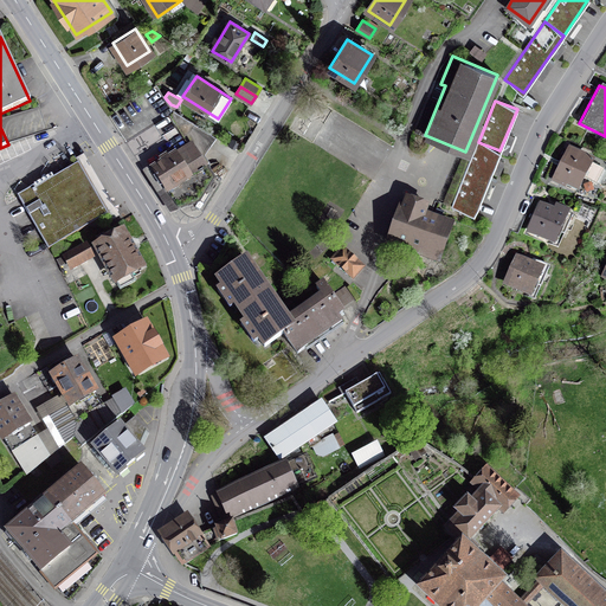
[(500,150),(478,142),(452,207),(474,216),(500,150)]
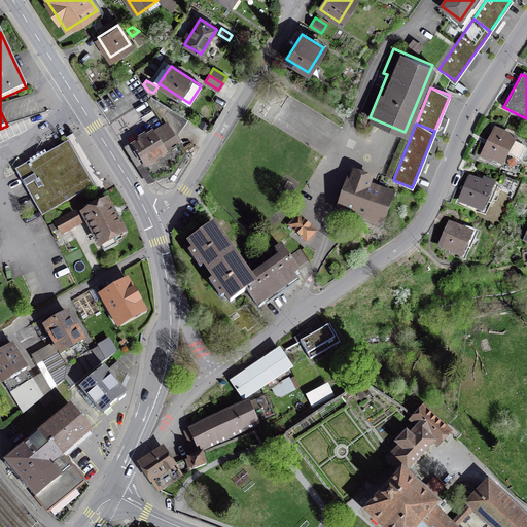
[(184,154),(166,127),(147,138),(145,136),(139,139),(140,140),(141,142),(133,147),(142,161),(155,181),(172,174),(184,154)]
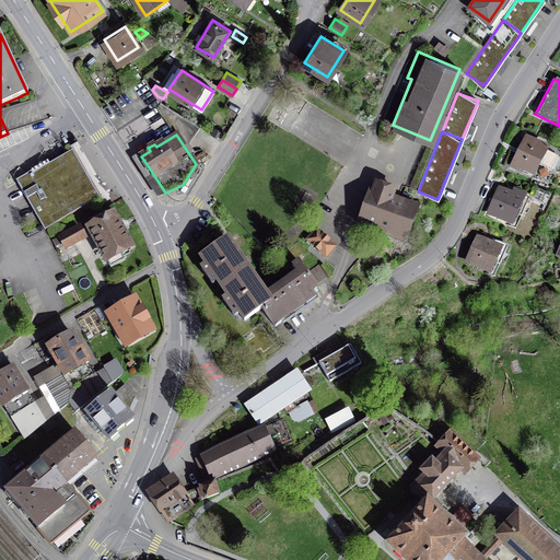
[(558,156),(526,140),(513,165),(533,176),(539,164),(551,171),(558,156)]
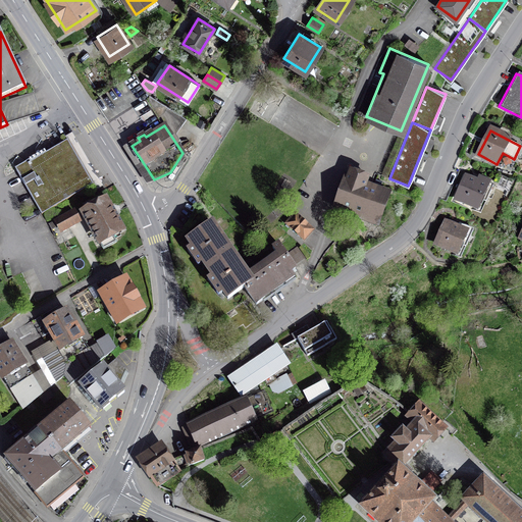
[(67,141),(15,170),(41,214),(93,185),(67,141)]
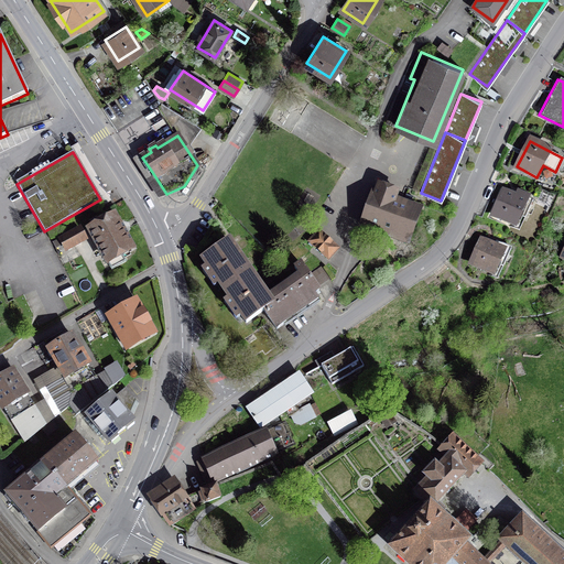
[(398,192),(379,185),(365,223),(408,238),(419,208),(396,199),(398,192)]
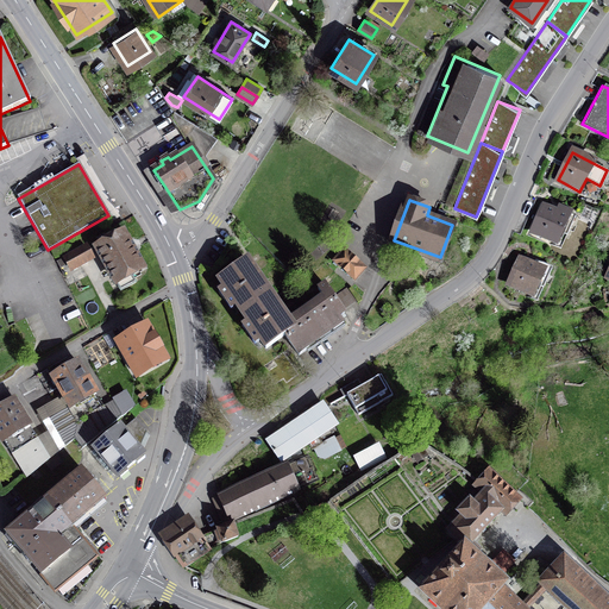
[(558,214),(544,207),(532,233),(557,244),(562,233),(567,236),(576,217),(560,208),(558,214)]
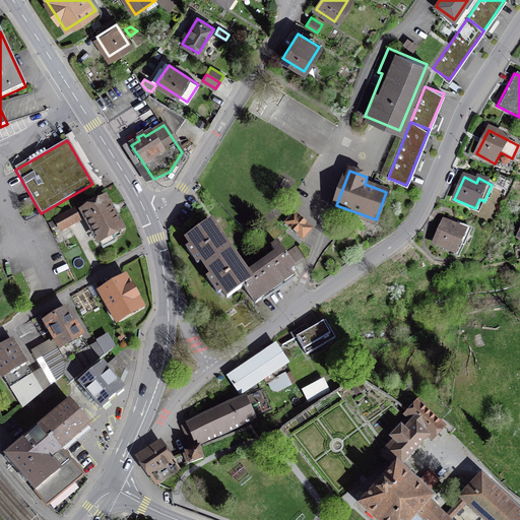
[(122,229),(105,199),(81,211),(103,249),(116,241),(115,238),(121,235),(118,231),(122,229)]
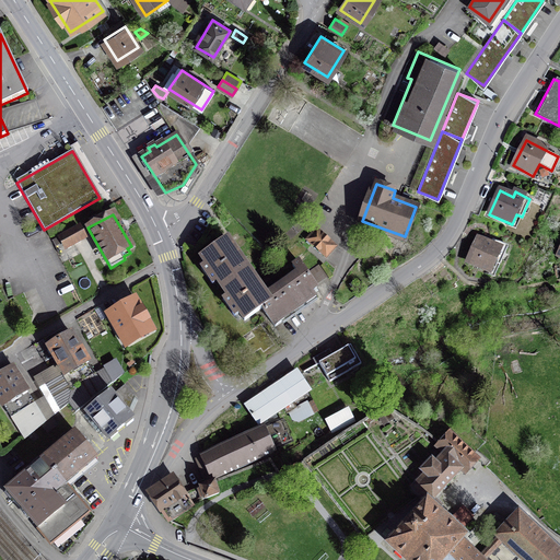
[(79,228),(60,236),(66,248),(84,238),(79,228)]
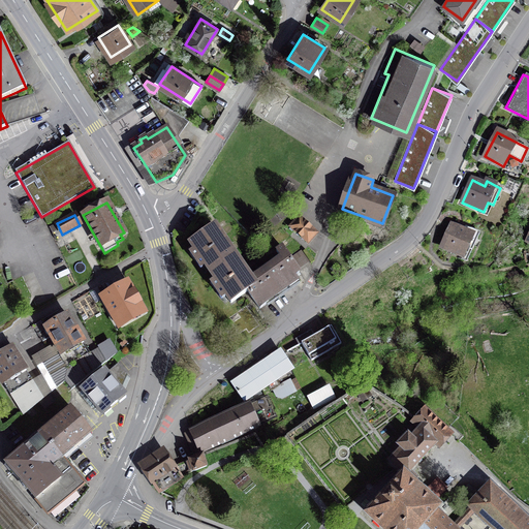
[(300,218),(291,226),(308,242),(316,234),(300,218)]
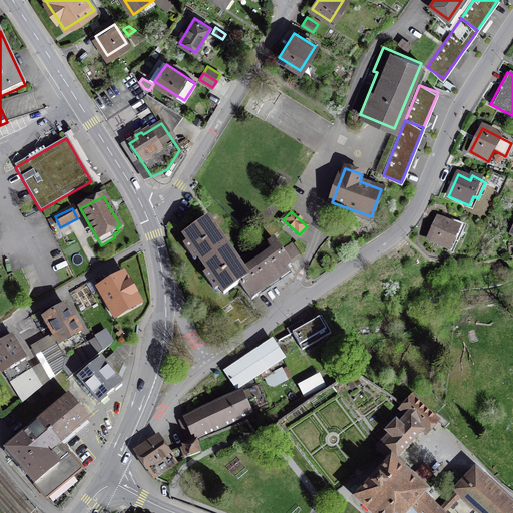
[(208,219),(183,236),(188,243),(184,245),(195,262),(199,259),(203,265),(228,247),(208,219)]
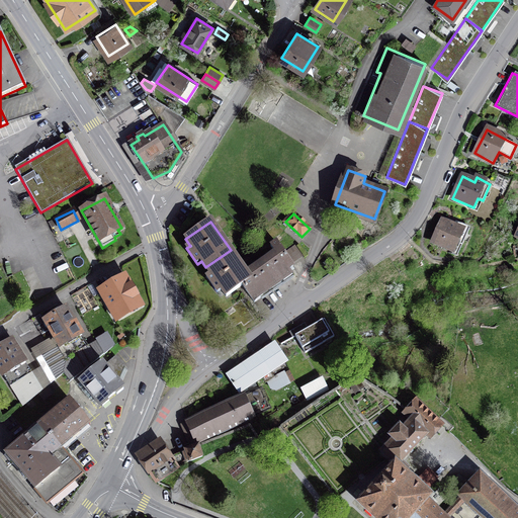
[(454,227),(442,222),(432,243),(453,252),(457,243),(462,245),(469,228),(456,222),(454,227)]
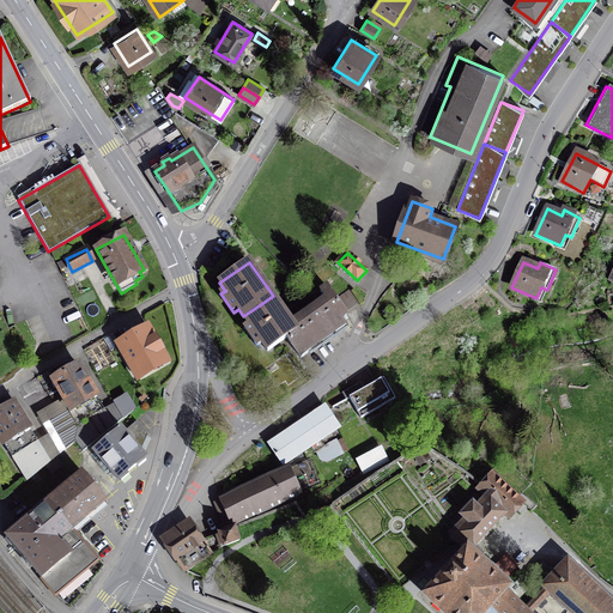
[(326,301),(292,325),(297,331),(287,338),(301,358),(310,352),(308,347),(341,326),(338,321),(347,315),(327,286),(320,291),(326,301)]
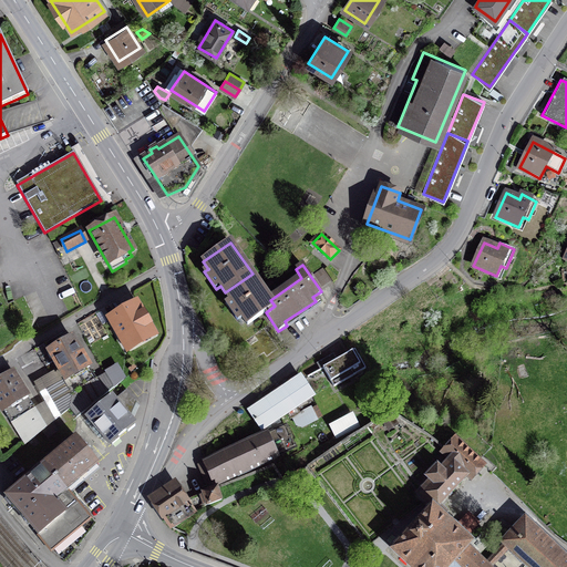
[(319,287),(333,280),(327,268),(313,275),(319,287)]
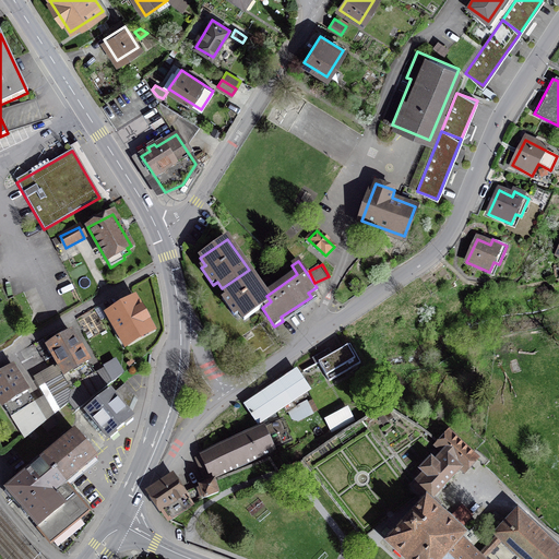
[(266,296),(249,270),(222,288),(227,296),(223,299),(234,316),(238,312),(244,320),(262,308),(271,301),(266,296)]
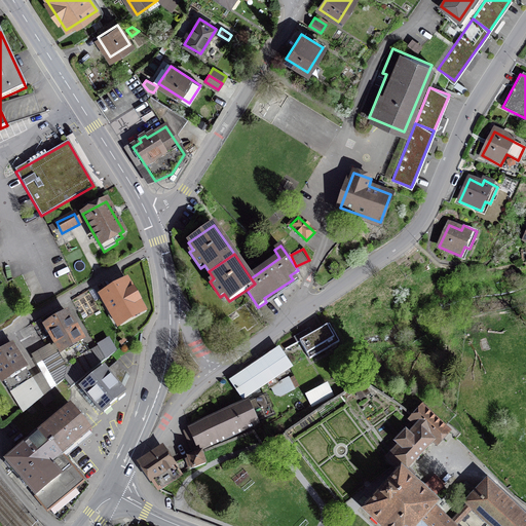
[(126,282),(102,295),(118,325),(143,310),(135,296),(126,282)]
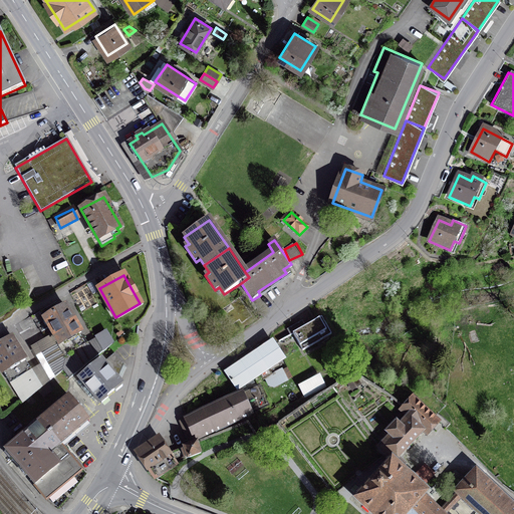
[(66,306),(44,318),(59,344),(81,332),(66,306)]
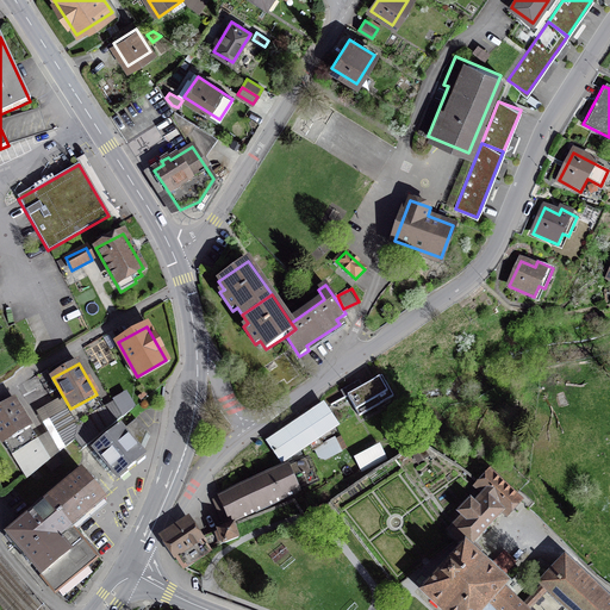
[(369,385),(348,397),(359,416),(393,397),(383,377),(369,385)]
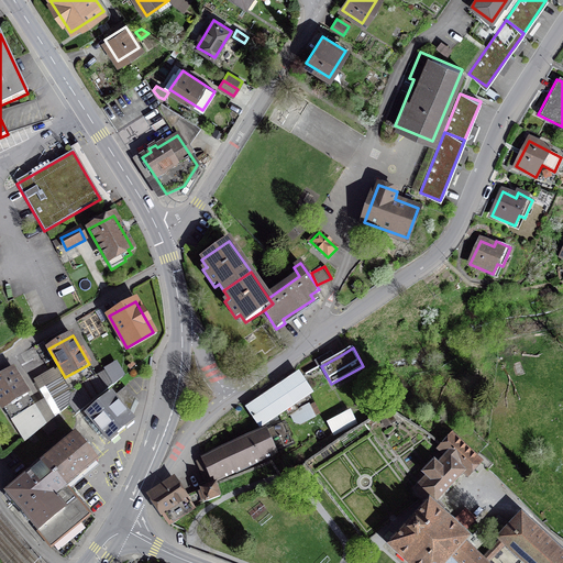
[(96,376),(89,364),(65,377),(46,387),(61,412),(68,406),(76,414),(113,385),(106,371),(96,376)]
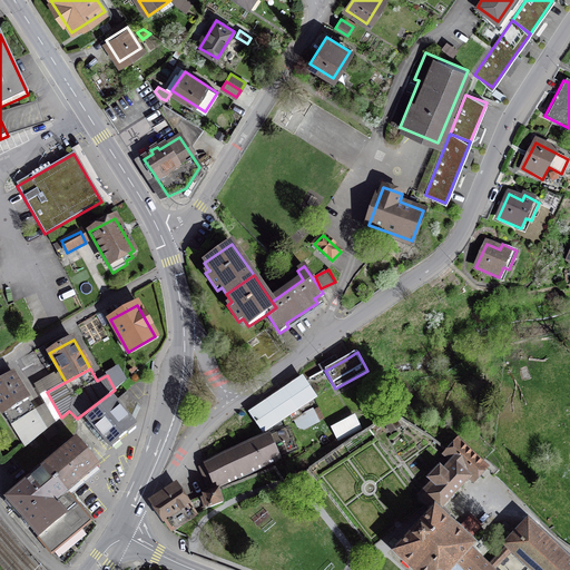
[(35,410),(12,375),(0,382),(0,404),(12,424),(35,410)]
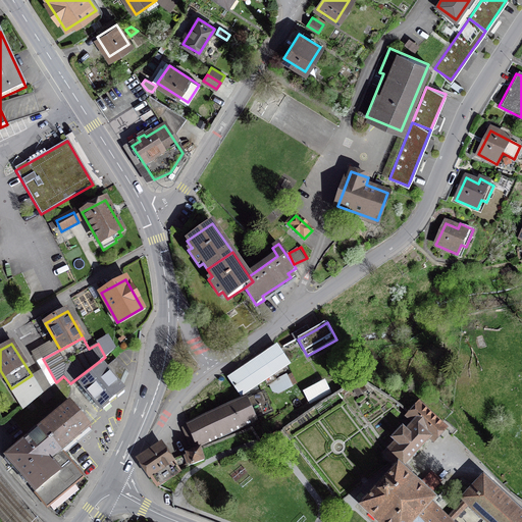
[(258,360),(229,378),(242,396),(288,365),(276,348),(258,360)]
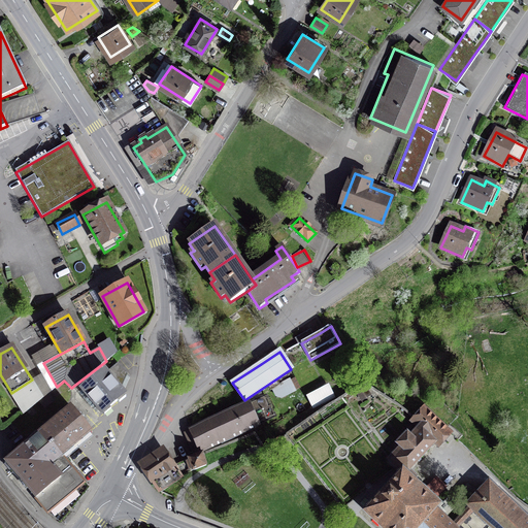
[(105,372),(104,370),(81,390),(101,411),(123,393),(121,390),(127,374),(118,363),(105,372)]
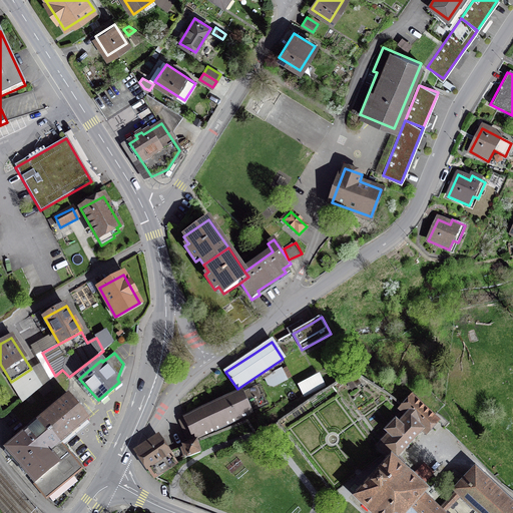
[(22,401),(41,386),(31,369),(11,382),(22,401)]
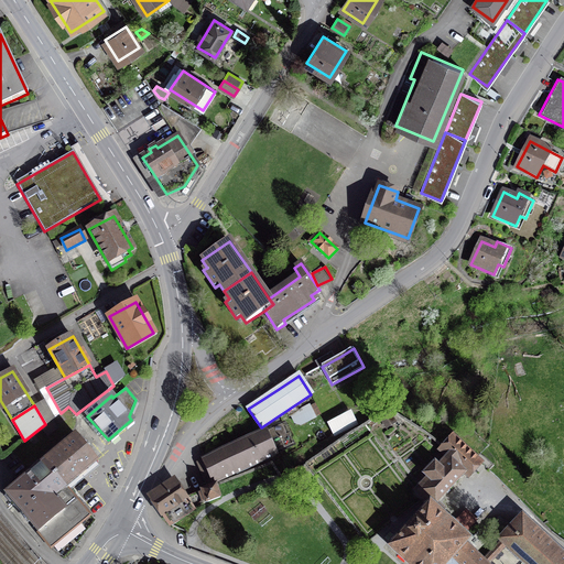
[(301,424),(315,416),(310,407),(292,415),(295,422),(301,424)]
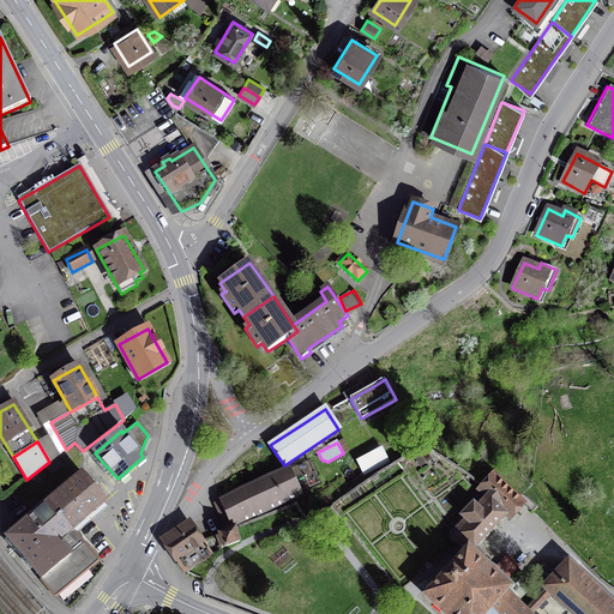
[(383,450),(359,462),(365,474),(389,462),(383,450)]
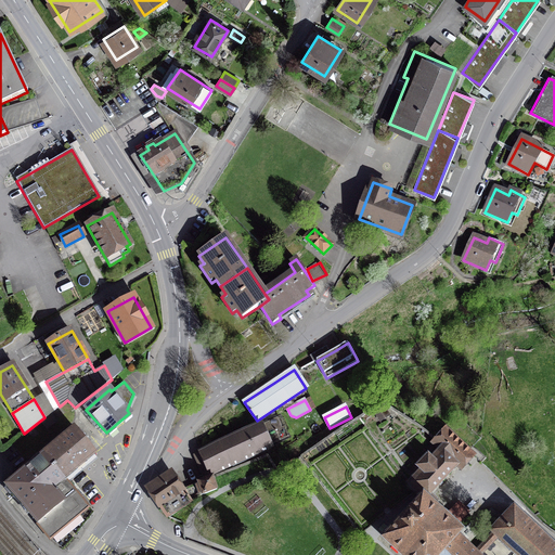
[(384,409),(376,413),(381,420),(388,415),(384,409)]
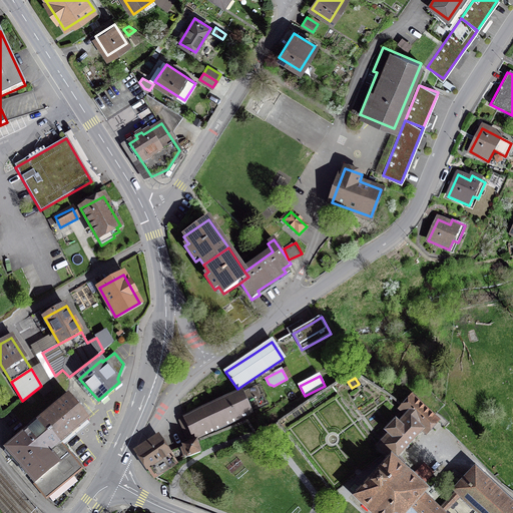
[(259,386),(185,419),(194,438),(267,405),(259,386)]
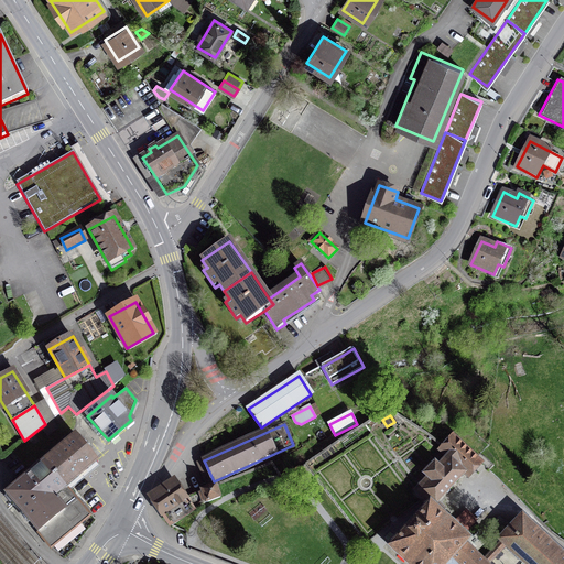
[(45,463),(66,487),(97,462),(76,436),(45,463)]
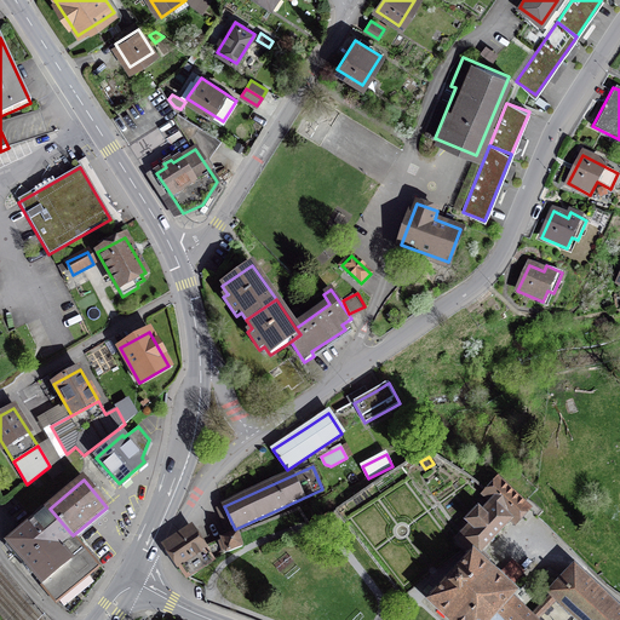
[(492,503),(510,520),(515,523),(529,509),(498,480),(484,495),(492,503)]
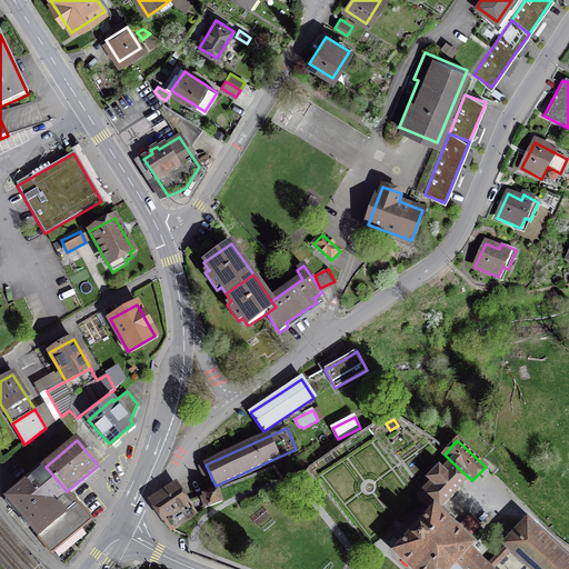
[(432,511),(440,506),(468,477),(451,461),(442,470),(439,467),(428,478),(432,481),(417,498),(432,511)]
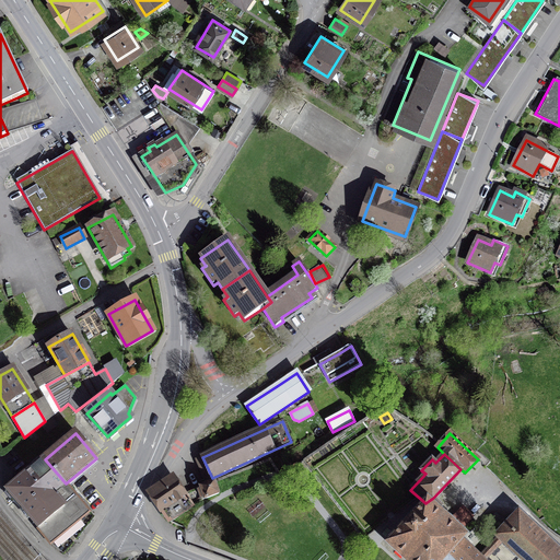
[(66,483),(45,459),(7,490),(50,543),(89,511),(66,483)]
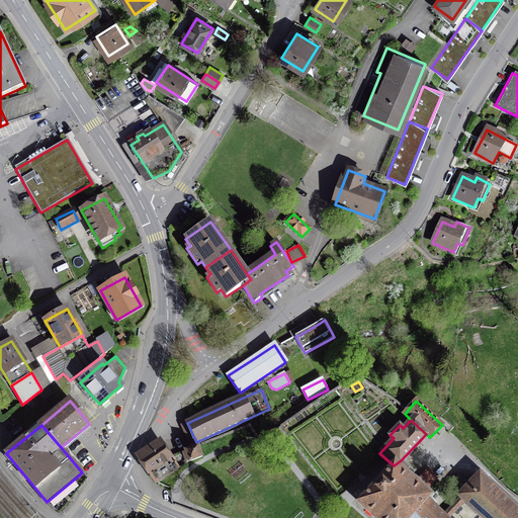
[(279,437),(274,431),(264,439),(269,445),(279,437)]
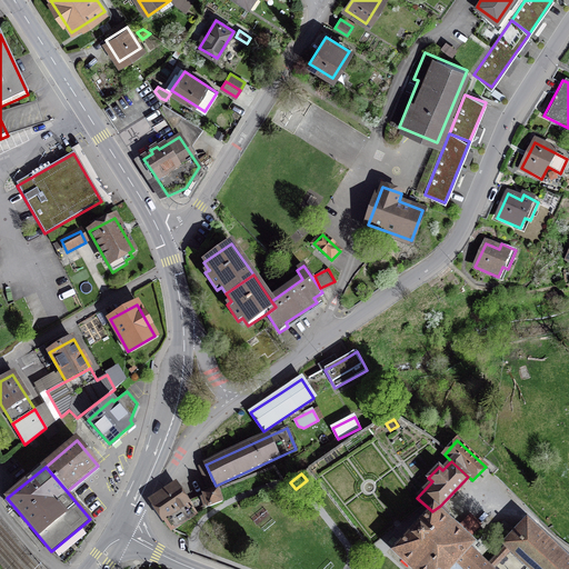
[(177,487),(155,501),(173,530),(208,507),(203,495),(188,501),(177,487)]
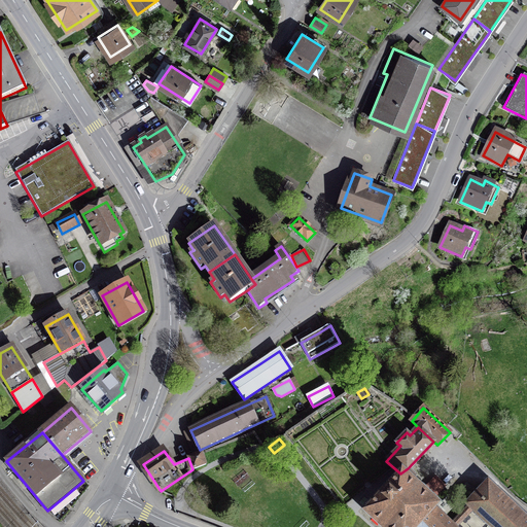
[(188,458),(192,469),(206,464),(203,452),(188,458)]
